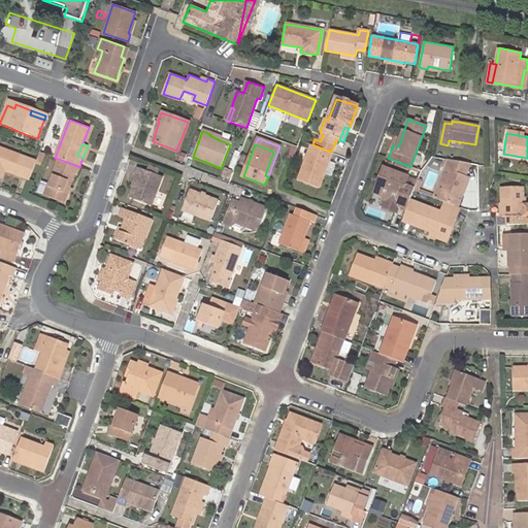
[(298,179),(319,187),(324,173),(330,176),(336,163),(329,160),(332,153),(311,144),(298,179)]
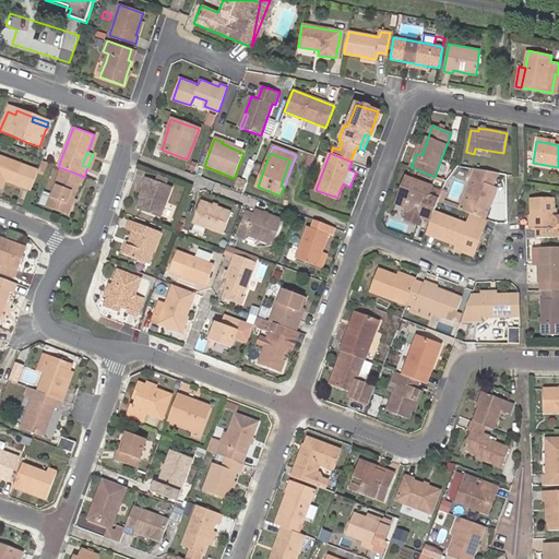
[(4,180),(32,190),(38,171),(0,156),(0,187),(1,188),(4,180)]
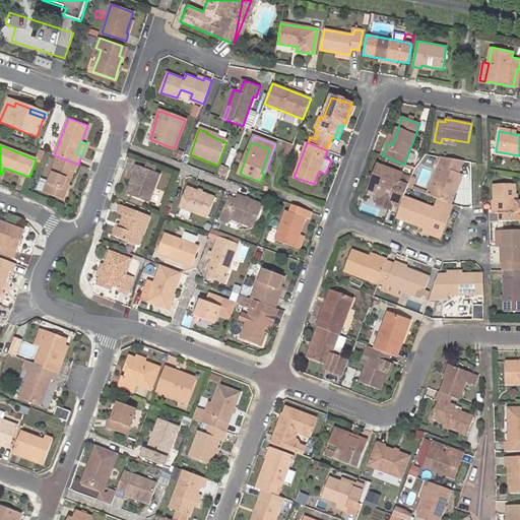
[(40,149),(37,158),(42,159),(45,152),(40,149)]
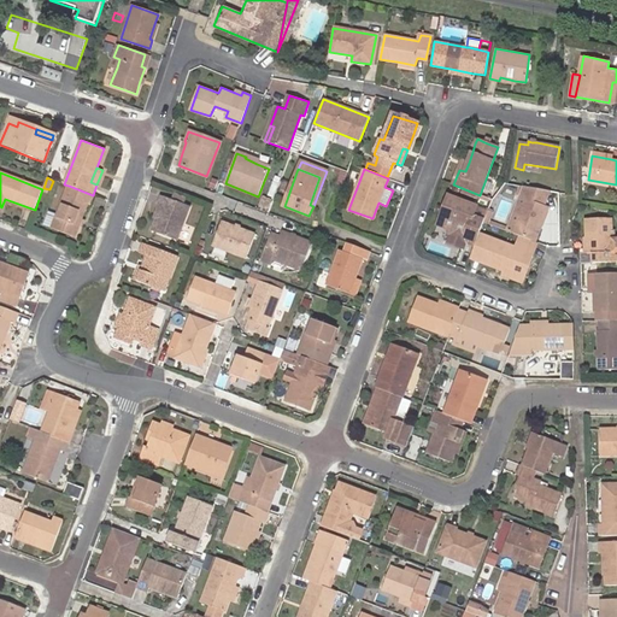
[(88,206),(93,195),(69,186),(57,216),(48,212),(43,224),(52,229),(74,238),(78,224),(80,219),(86,205),(88,206)]
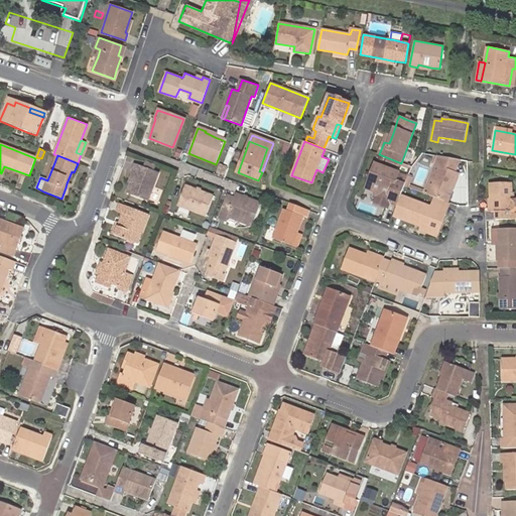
[(454,170),(459,159),(436,155),(433,163),(440,166),(428,195),(433,197),(443,201),(448,187),(450,188),(457,171),(454,170)]
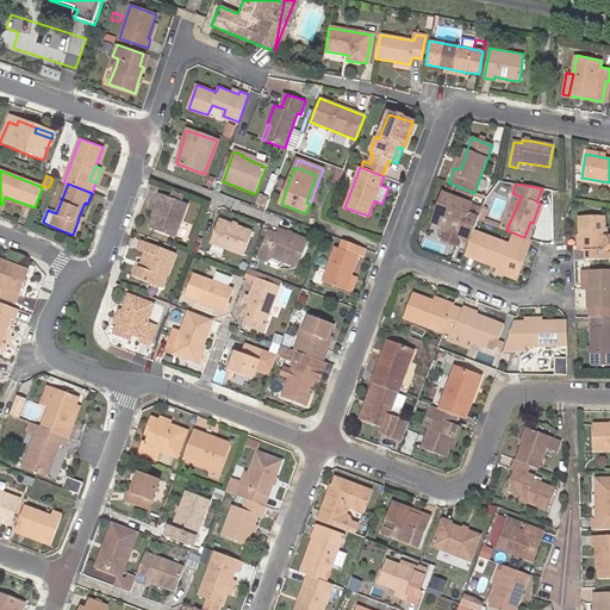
[(159,204),(156,213),(150,228),(175,237),(188,205),(160,193),(156,203),(157,203),(159,204)]
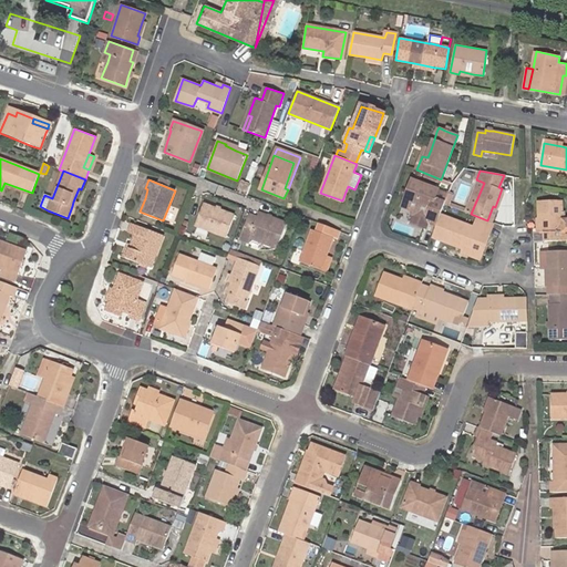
[(484,183),(476,179),(466,207),(450,200),(453,193),(449,192),(447,195),(446,196),(444,203),(444,204),(471,214),(484,183)]
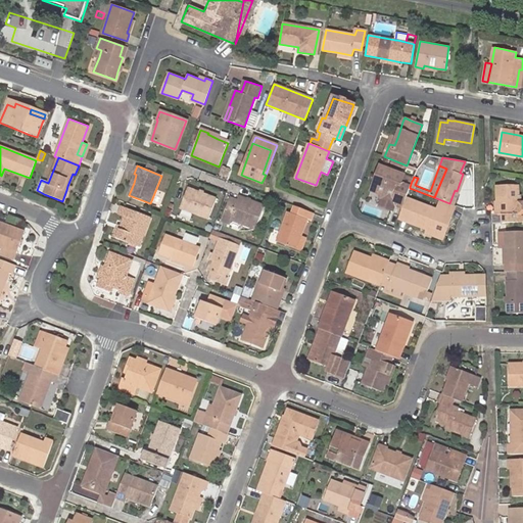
[(410,188),(410,187),(401,184),(405,177),(380,168),(377,174),(381,176),(374,193),(382,196),(378,206),(389,211),(391,206),(401,210),(406,197),(410,188)]
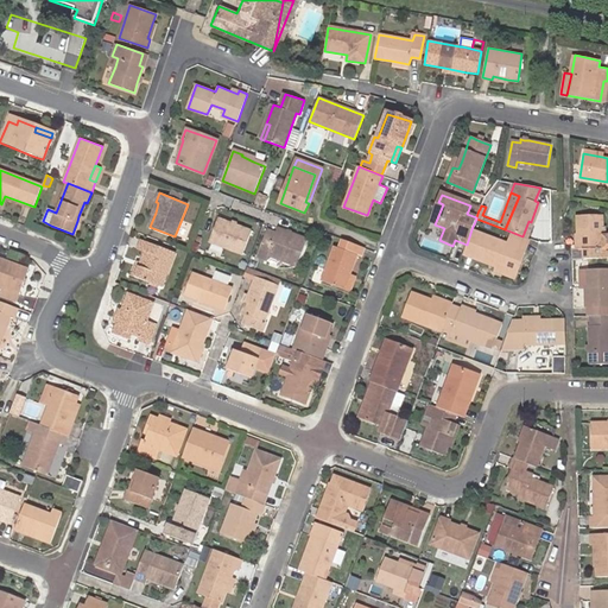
[(443,204),(438,202),(431,223),(435,225),(443,204)]
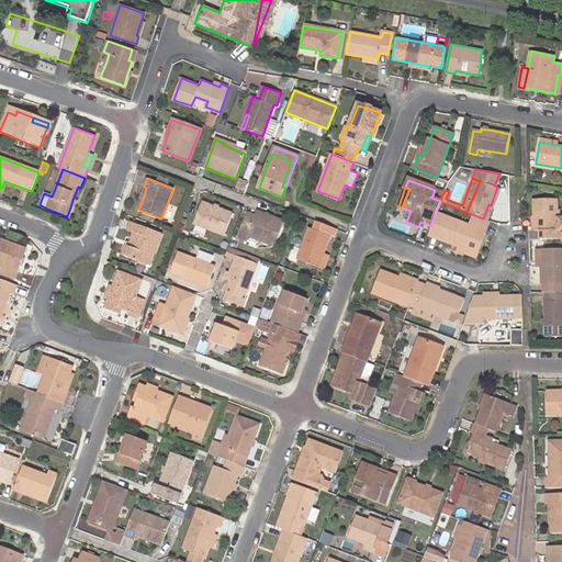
[(440,201),(442,194),(444,193),(435,190),(431,198),(440,201)]
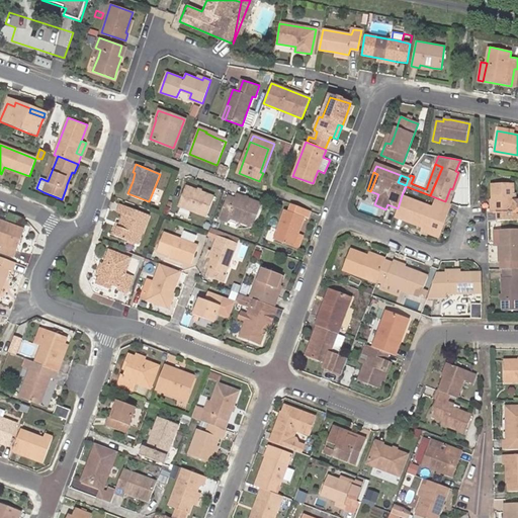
[(498,212),(499,221),(517,220),(517,198),(514,199),(513,183),(492,184),(492,200),(493,212),(496,212),(498,212)]
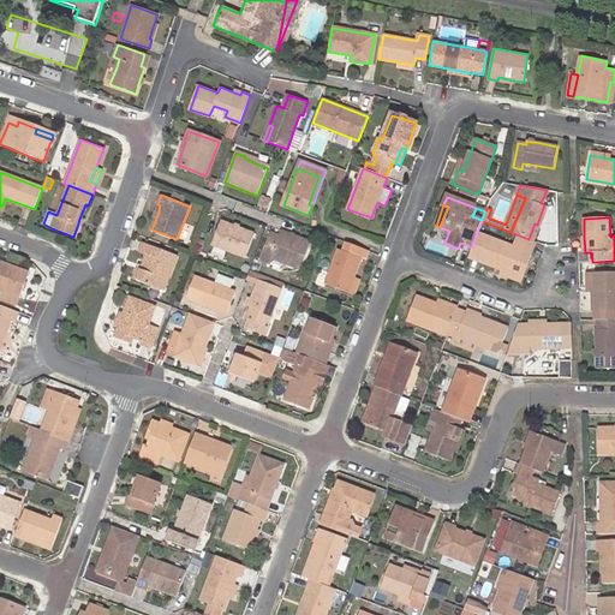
[(236,226),(221,221),(213,245),(245,257),(255,233),(240,227),(236,226)]
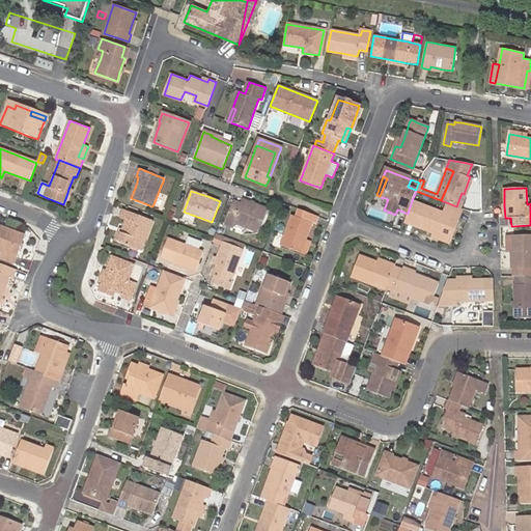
[(467,195),(464,194),(462,193),(456,206),(460,208),(467,195)]
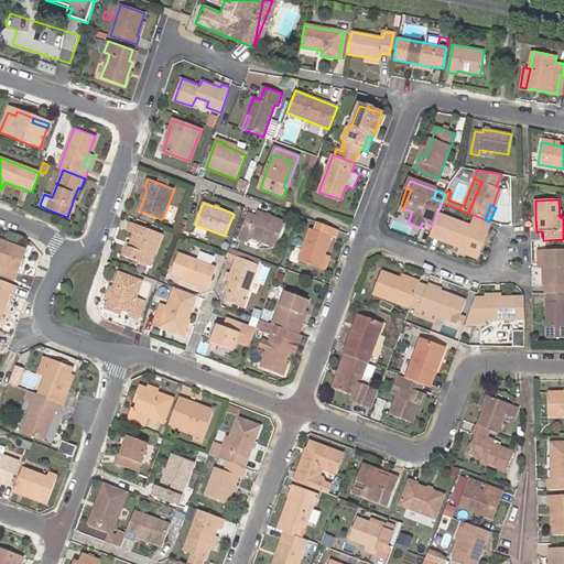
[(239,239),(248,243),(250,238),(275,248),(285,221),(270,216),(266,214),(258,212),(257,215),(249,213),(239,239)]
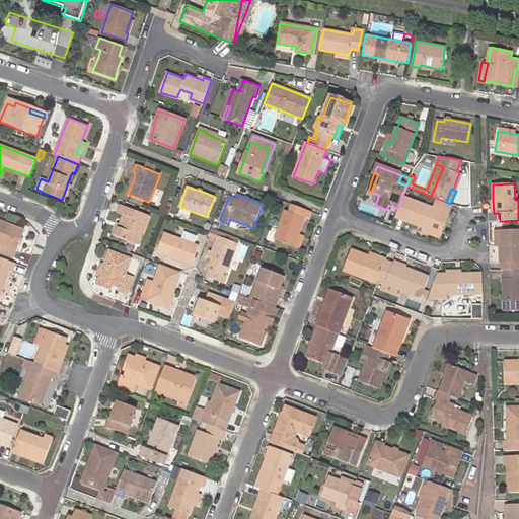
[(398,209),(395,215),(425,228),(438,233),(450,204),(446,202),(436,198),(432,208),(402,196),(398,209)]
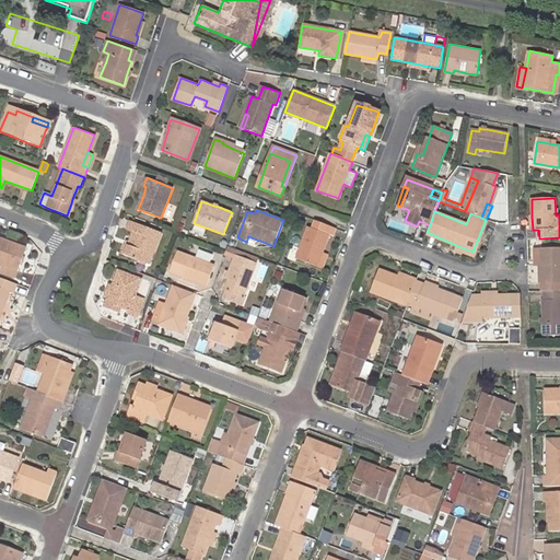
[(475,257),(488,220),(486,220),(473,252),(458,246),(457,249),(475,257)]
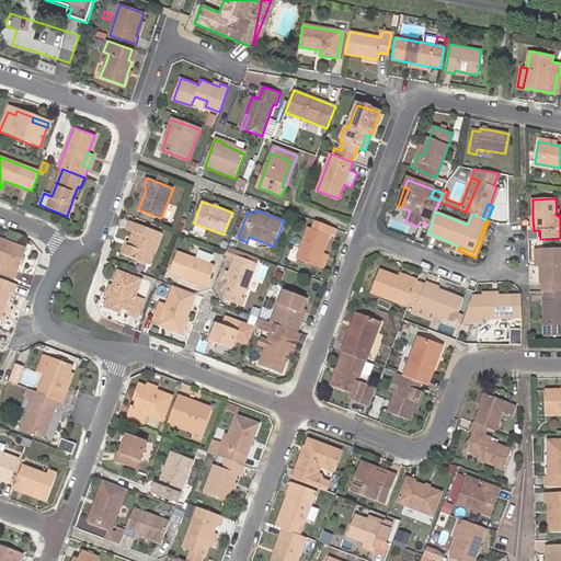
[(332,237),(335,229),(316,221),(313,229),(308,228),(296,260),(317,267),(329,236),(332,237)]
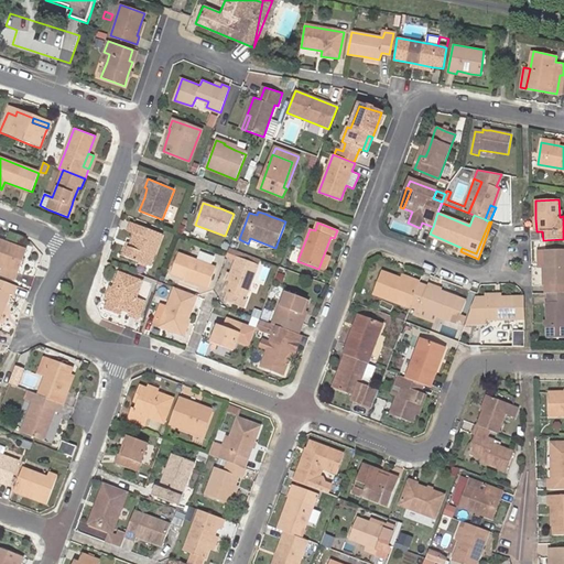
[(136,234),(131,245),(127,257),(150,266),(162,234),(134,224),(131,231),(136,234)]
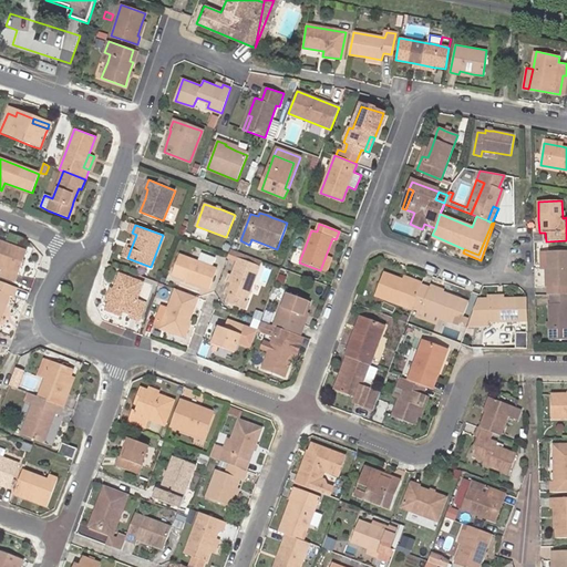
[(0,275),(16,281),(27,253),(0,241),(0,266),(2,268),(0,274),(0,275)]
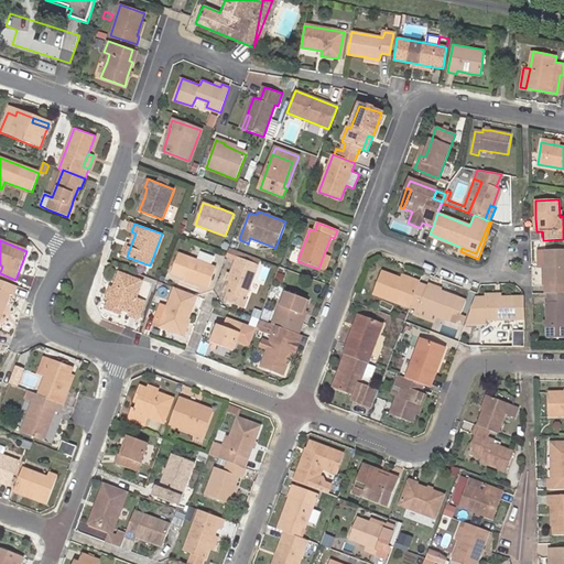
[(548,285),(548,293),(563,293),(563,249),(561,250),(545,250),(546,263),(546,267),(542,267),(543,285),(548,285)]
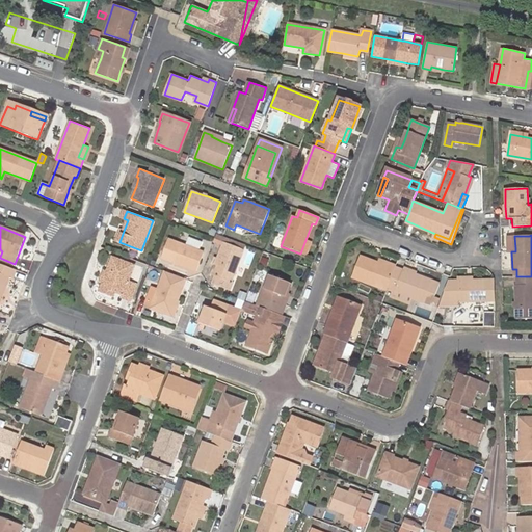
[(189,243),(206,248),(208,241),(191,236),(189,243)]
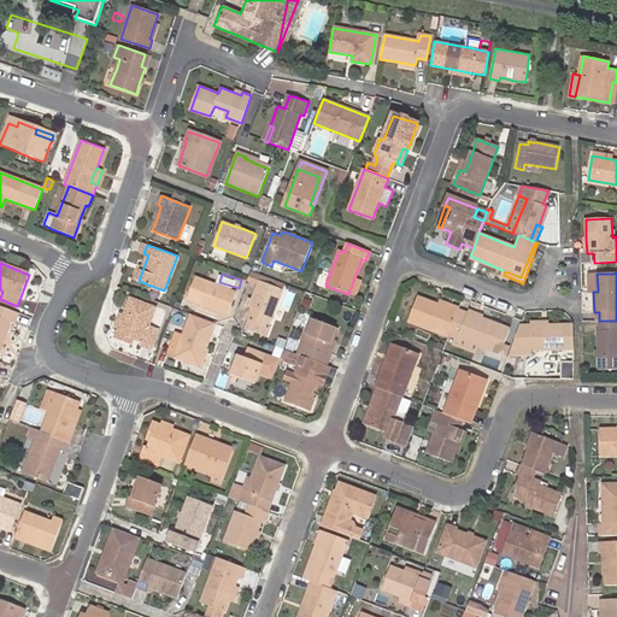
[(197,276),(188,299),(204,305),(209,306),(229,313),(238,293),(197,276)]
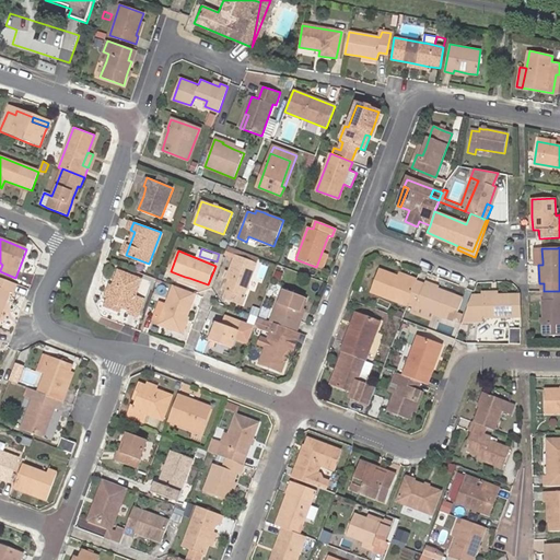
[(244,296),(257,263),(235,254),(222,289),(226,290),(223,298),(243,305),(246,298),(244,296)]
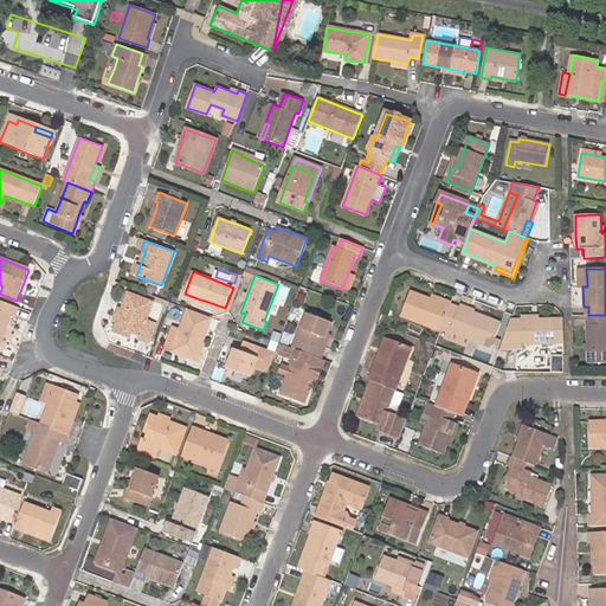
[(401,316),(440,330),(442,329),(450,307),(431,300),(411,291),(401,316)]
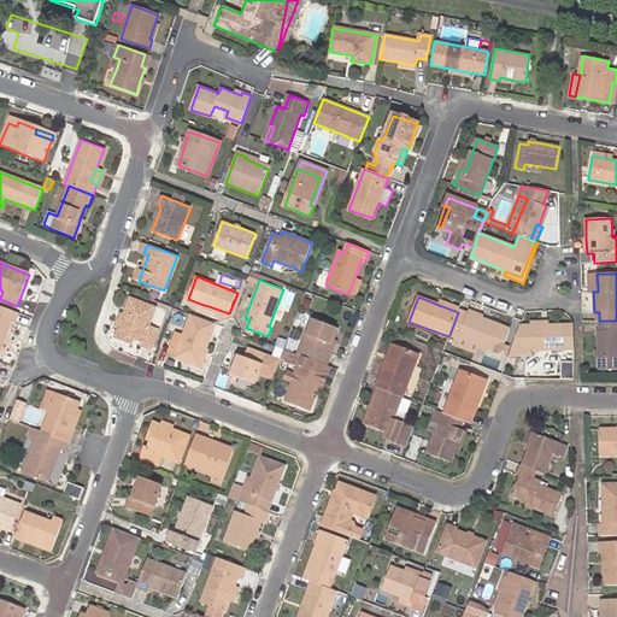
[(130,339),(134,340),(142,342),(141,345),(150,348),(157,329),(148,325),(156,307),(130,298),(124,316),(119,328),(116,338),(128,342),(130,339)]
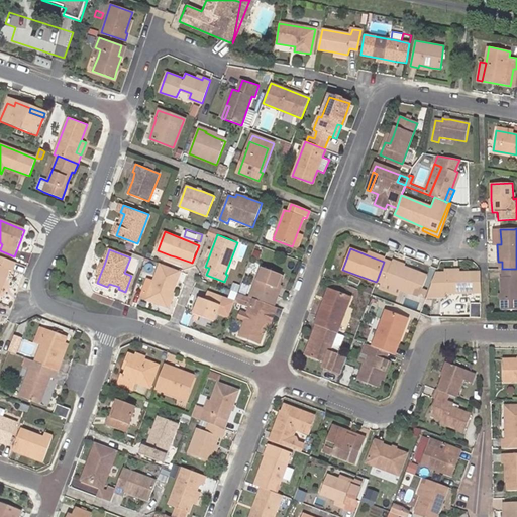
[(385,259),(385,257),(370,251),(368,255),(384,262),(385,259)]
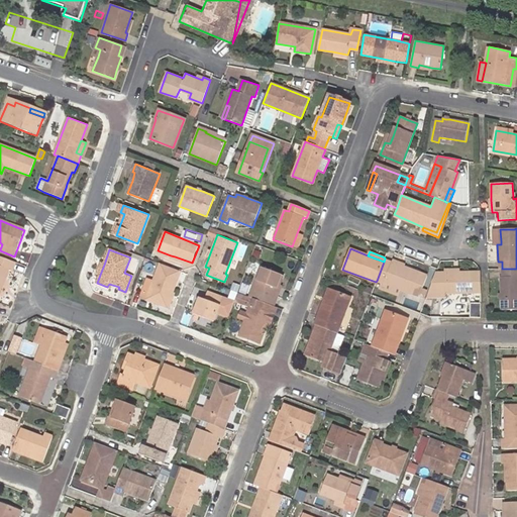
[(11,270),(14,263),(0,256),(0,288),(4,278),(6,278),(9,270),(9,269),(11,270)]
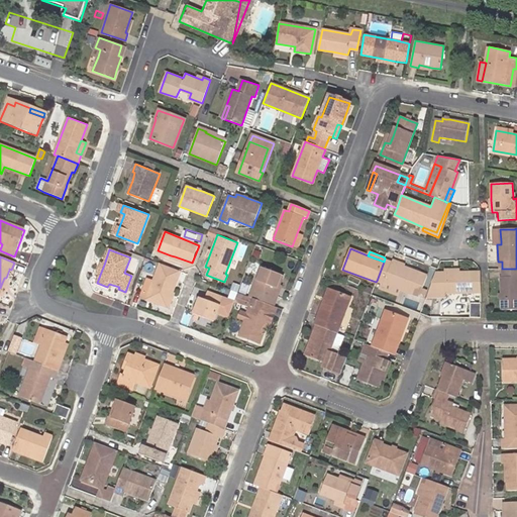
[(394,263),(385,259),(384,262),(377,281),(385,284),(394,263)]
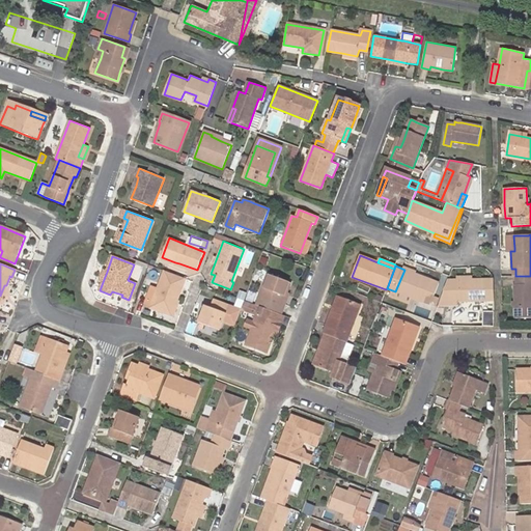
[(416,274),(404,270),(395,291),(410,297),(424,302),(423,305),(430,308),(440,282),(416,274)]
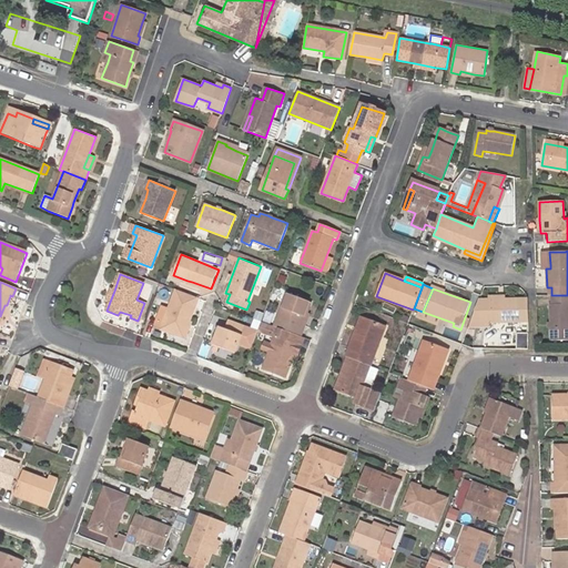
[(199,298),(176,291),(162,327),(183,336),(189,322),(199,298)]
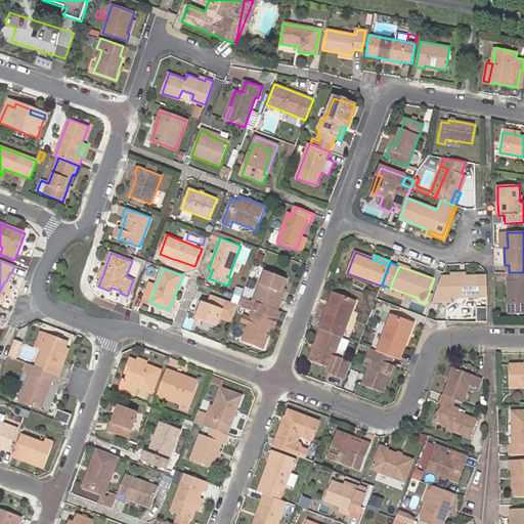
[(288,279),(266,271),(254,302),(268,308),(277,311),(281,303),(278,302),(282,291),(288,279)]
